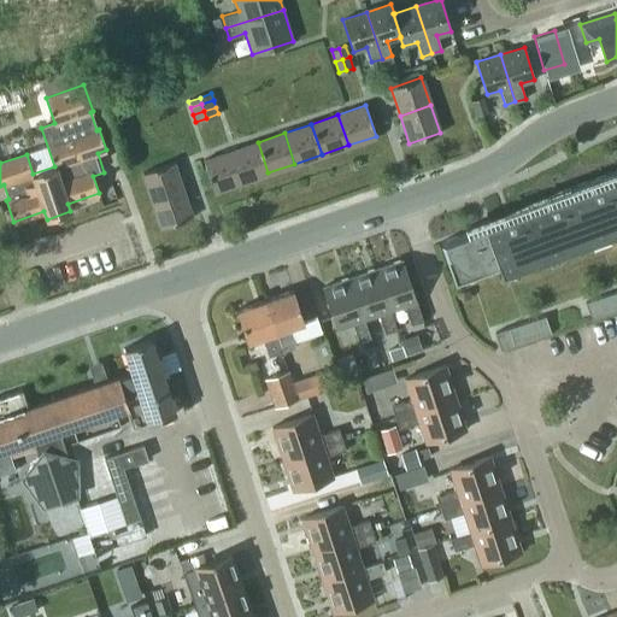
[(258,142),(230,151),(241,182),(268,172),(258,142)]
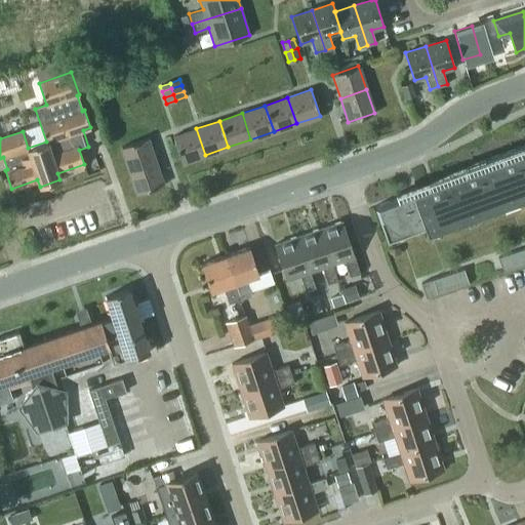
[(196,128),(172,136),(182,162),(205,155),(196,128)]
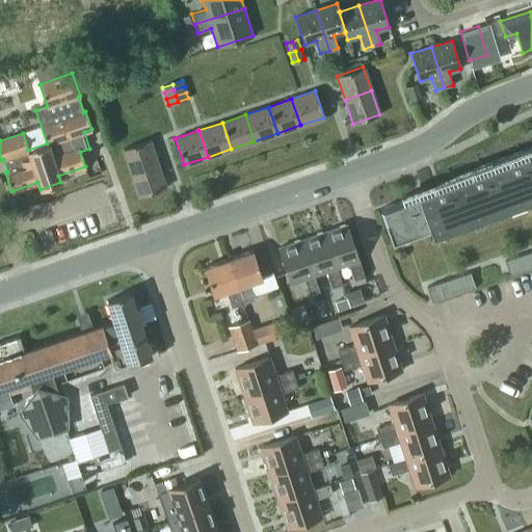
[(131,173),(158,163),(150,140),(123,149),(131,173)]
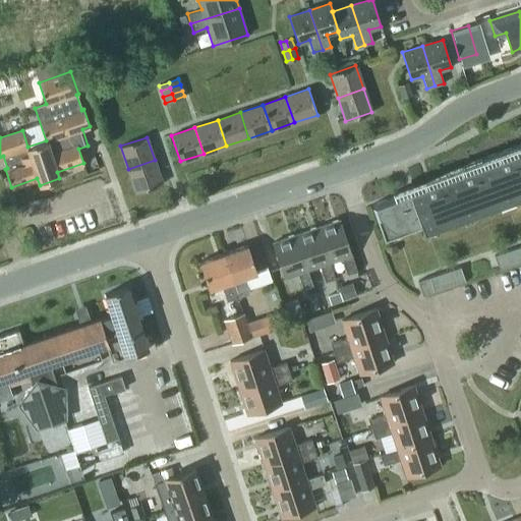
[(394,196),(371,205),(384,238),(420,224),(423,231),(520,194),(520,142),(477,159),(392,190),(394,196)]
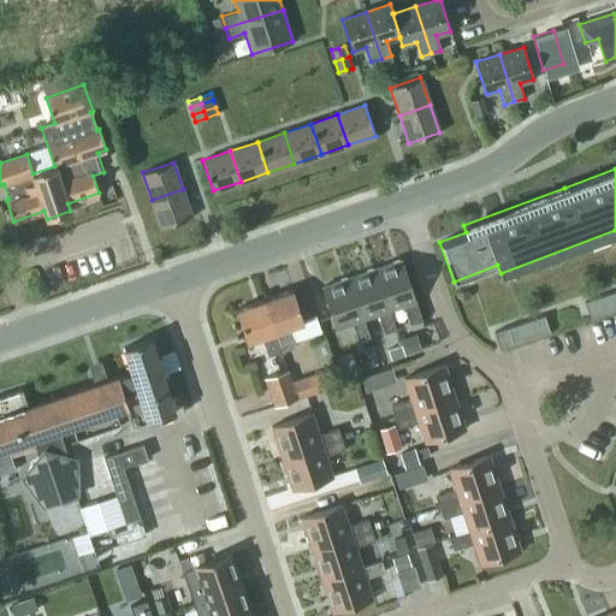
[(161,227),(191,217),(183,189),(152,200),(161,227)]
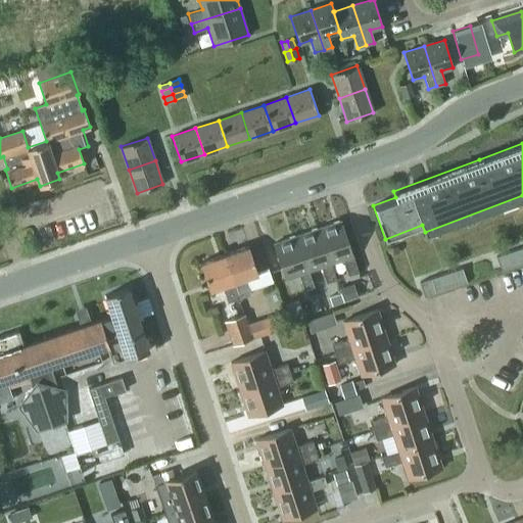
[(341,220),(319,228),(330,263),(342,258),(348,275),(358,272),(352,255),(341,220)]
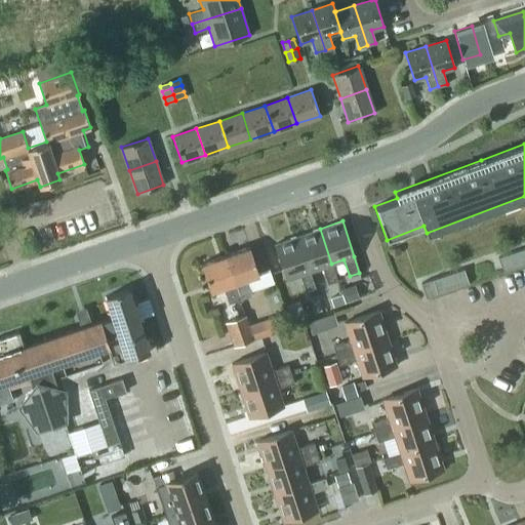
[(320,229),(296,236),(310,272),(322,268),(327,283),(337,280),(331,264),(320,229)]
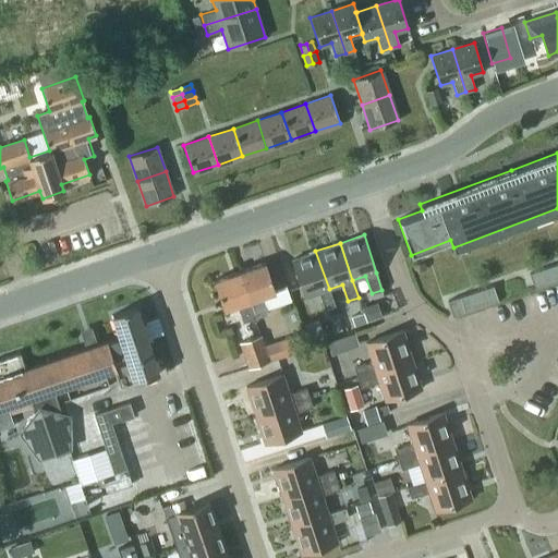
[(291,259),(304,296),(318,292),(324,310),(335,305),(329,289),(315,251),(291,259)]
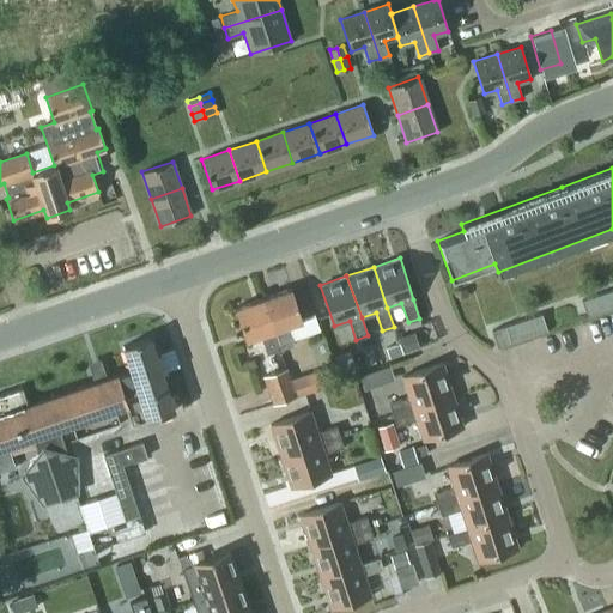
[(302,321),(291,289),(262,298),(280,349),(293,344),(286,326),(302,321)]
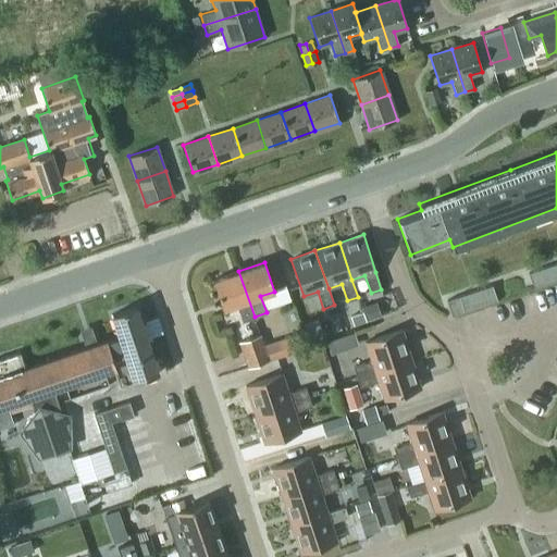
[(556,270),(555,263),(546,267),(552,282),(556,280),(556,270)]
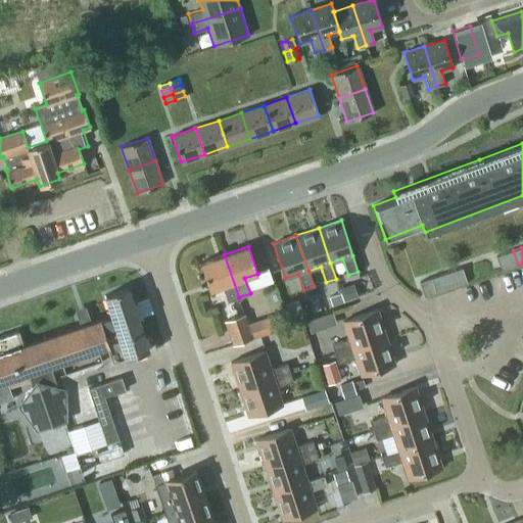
[(513,250),(506,252),(508,259),(510,267),(518,265),(513,250)]
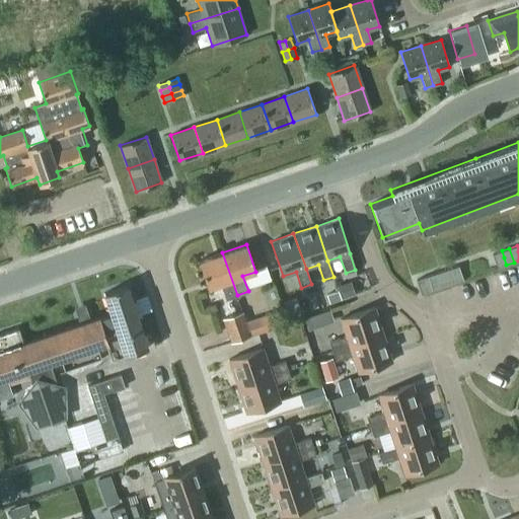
[(502,250),(492,254),(495,262),(504,257),(502,250)]
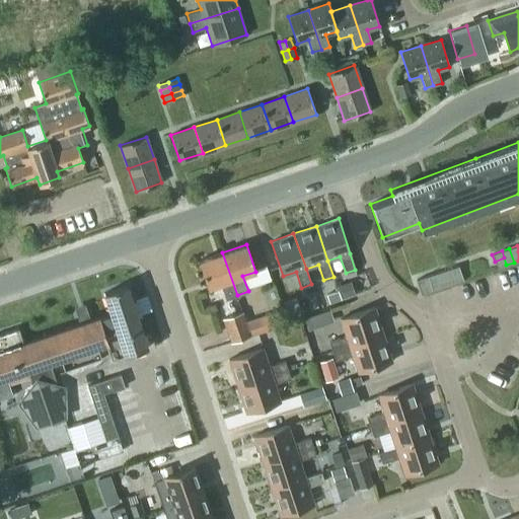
[(237,295),(222,252),(199,261),(208,288),(220,284),(225,299),(237,295)]
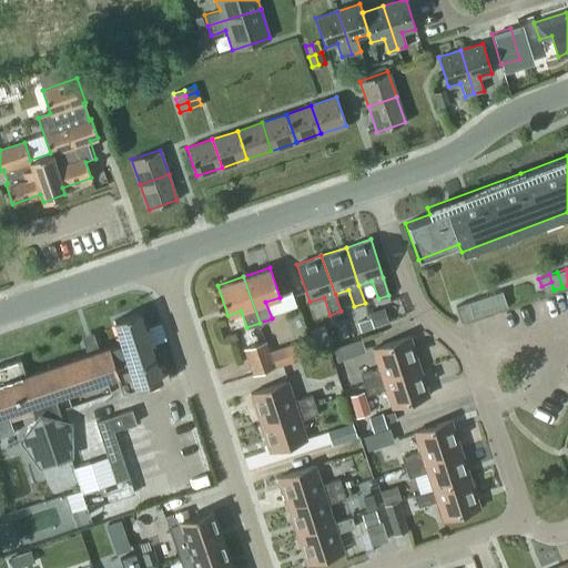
[(551,282),(541,286),(544,294),(554,290),(551,282)]
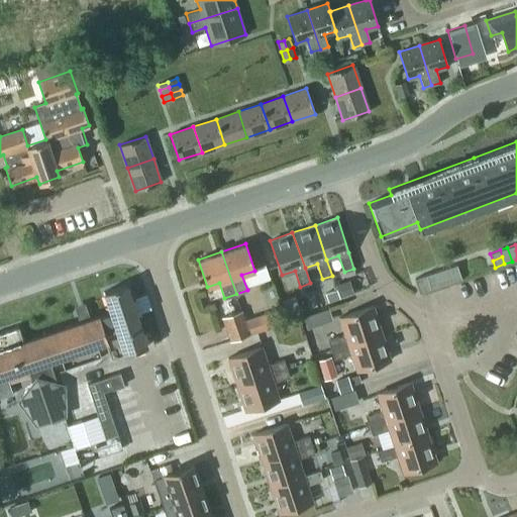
[(456,265),(446,268),(449,275),(459,272),(456,265)]
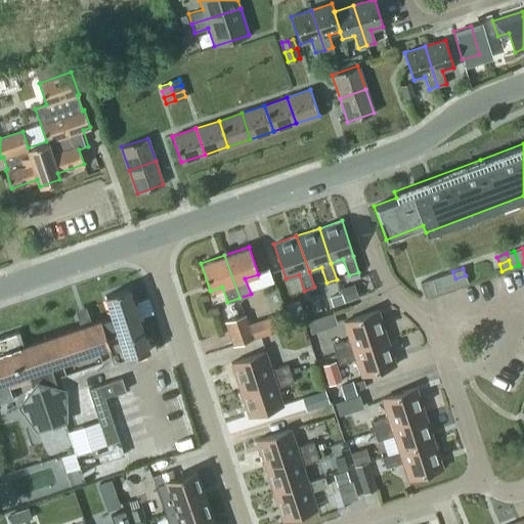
[(452,271),(445,273),(450,288),(457,286),(455,278),(452,271)]
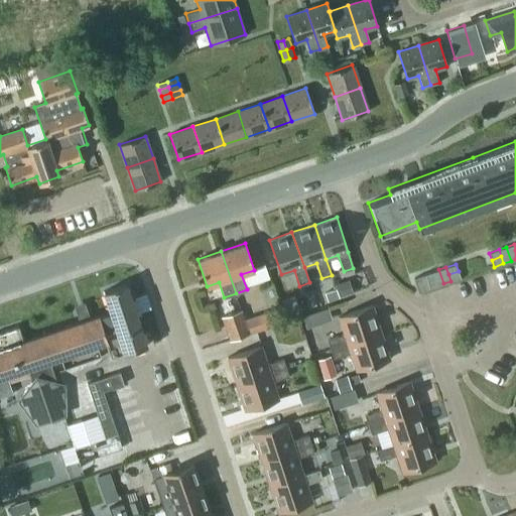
[(438,269),(432,272),(436,286),(443,283),(438,269)]
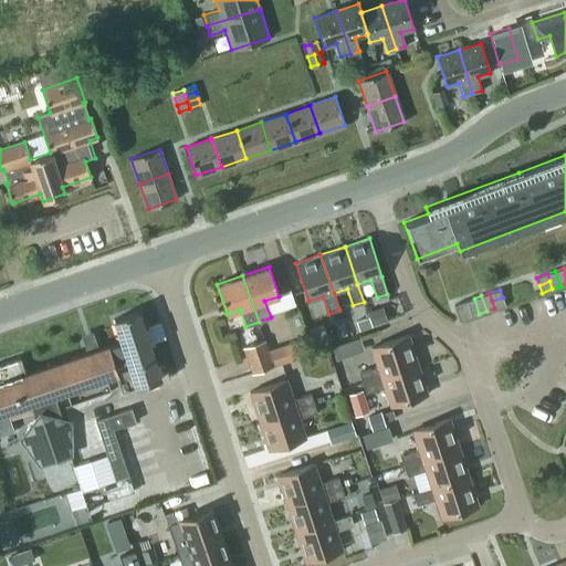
[(503,297),(492,301),(494,308),(505,305),(503,297)]
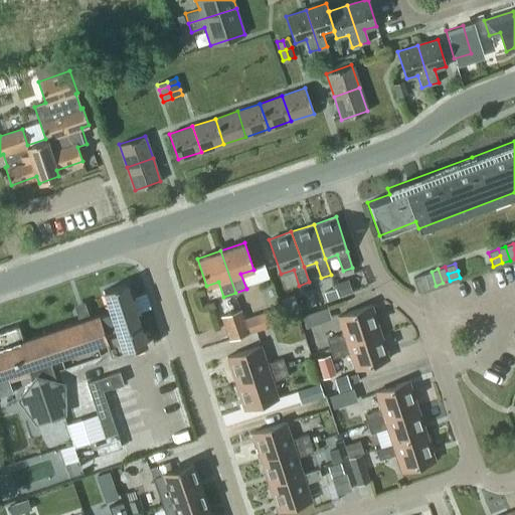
[(432,272),(424,274),(430,288),(436,286),(432,272)]
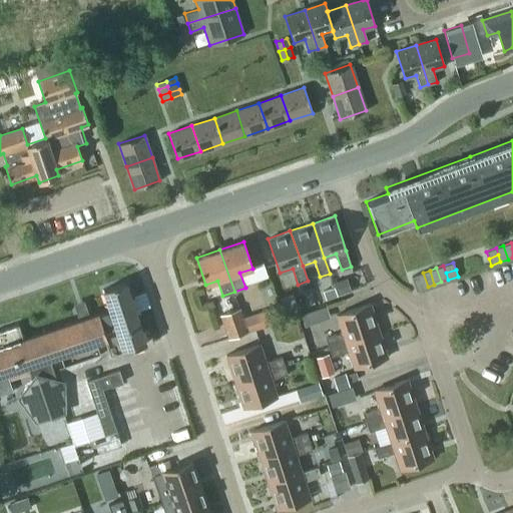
[(423,273),(411,277),(416,291),(428,287),(423,273)]
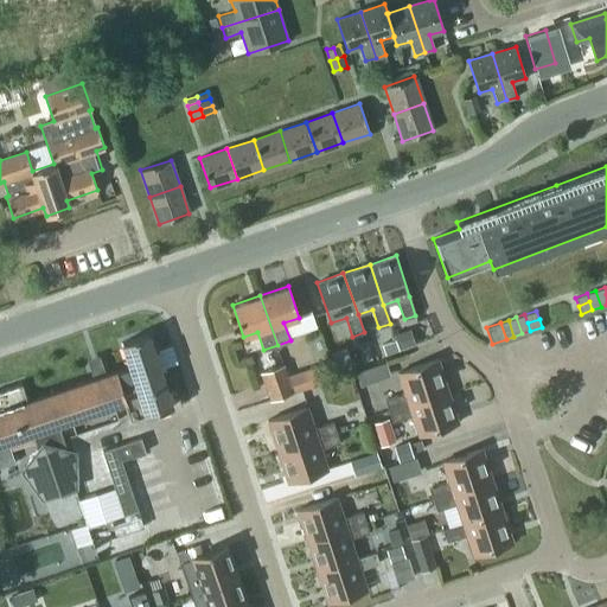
[(395,337),(398,347),(415,343),(411,332),(395,337)]
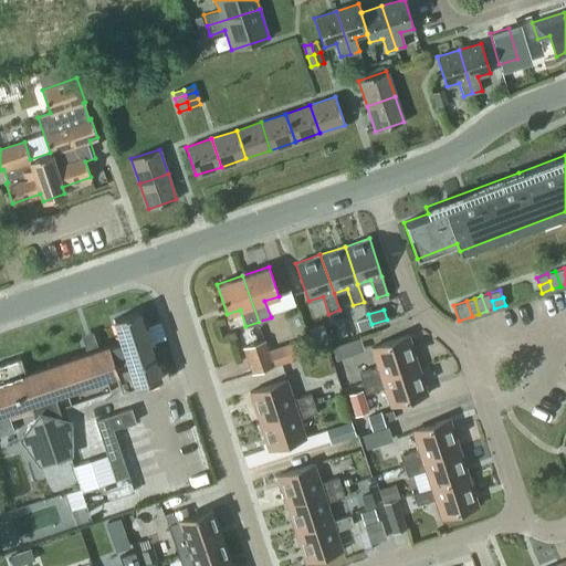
[(0,412),(8,410),(11,418),(33,411),(35,420),(22,439),(41,463),(73,452),(73,421),(62,418),(54,395),(115,374),(122,391),(125,390),(159,378),(157,371),(148,343),(153,342),(147,325),(143,327),(137,311),(114,320),(122,343),(108,347),(108,346),(98,349),(95,339),(83,344),(86,353),(25,374),(20,357),(0,363),(0,412)]
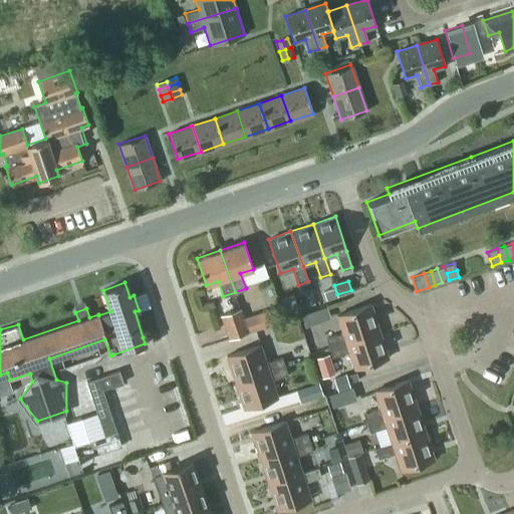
[(309,286),(302,289),(307,304),(314,301),(309,286)]
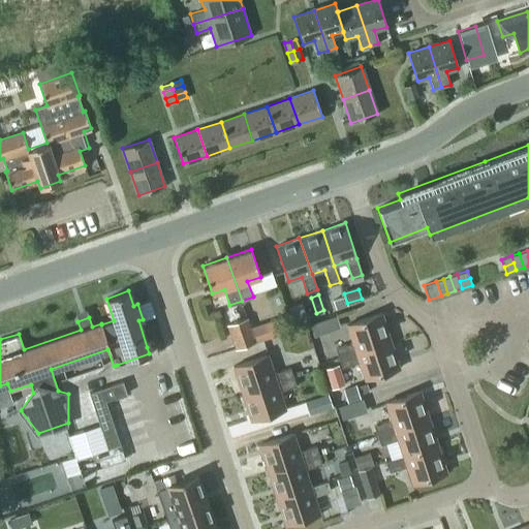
[(292,299),(298,317),(308,315),(303,296),(292,299)]
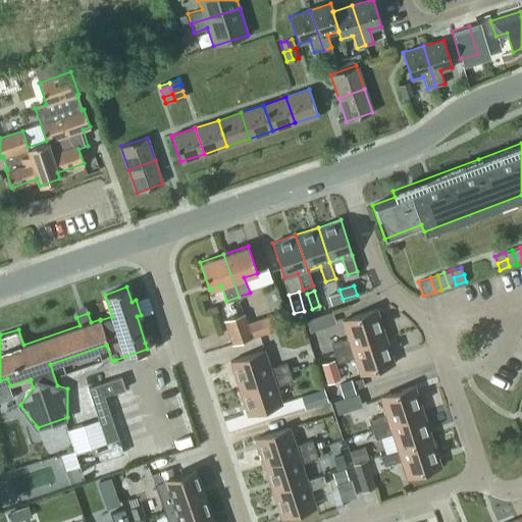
[(328,296),(330,304),(343,300),(340,292),(328,296)]
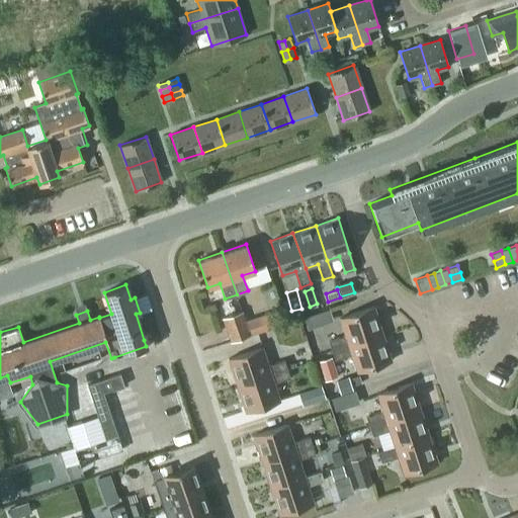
[(328,340),(332,350),(382,334),(373,307),(339,318),(345,335),(328,340)]
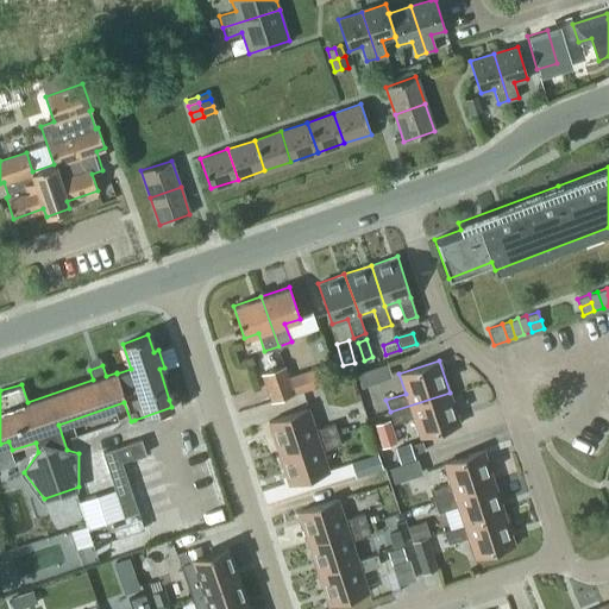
[(294,394),(284,365),(261,374),(270,401),(294,394)]
